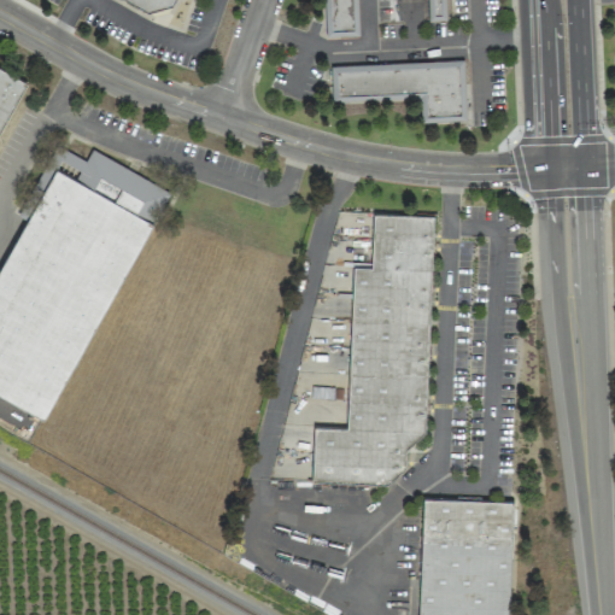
[(175,0),(124,0),(165,19),(175,0)]
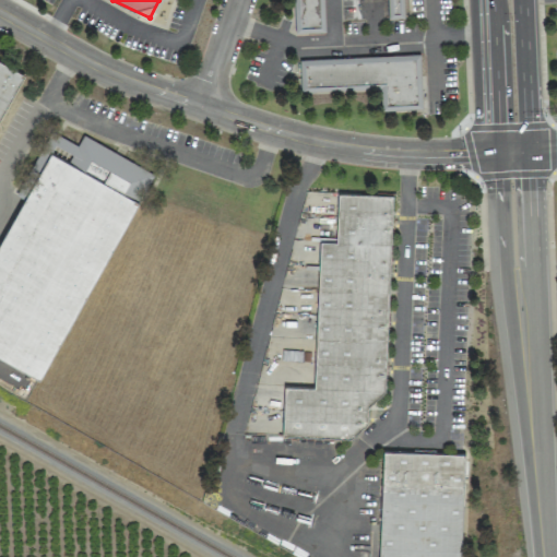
[(324,0),(294,0),(296,35),(327,34),(324,0)]
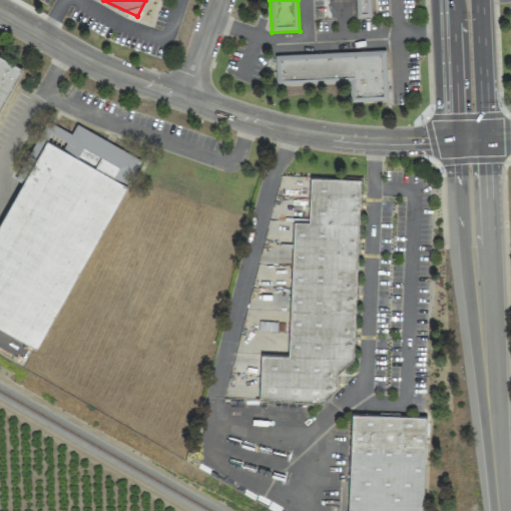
[(357,0),(358,18),(372,18),(371,0),(357,0)]
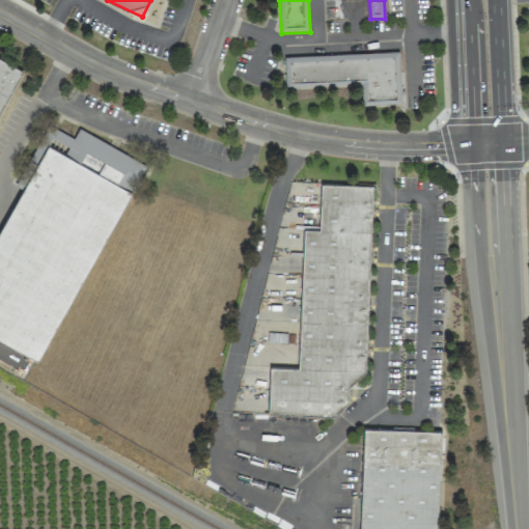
[(286,57),(287,90),(364,88),(364,107),(402,106),(400,53),(286,57)]
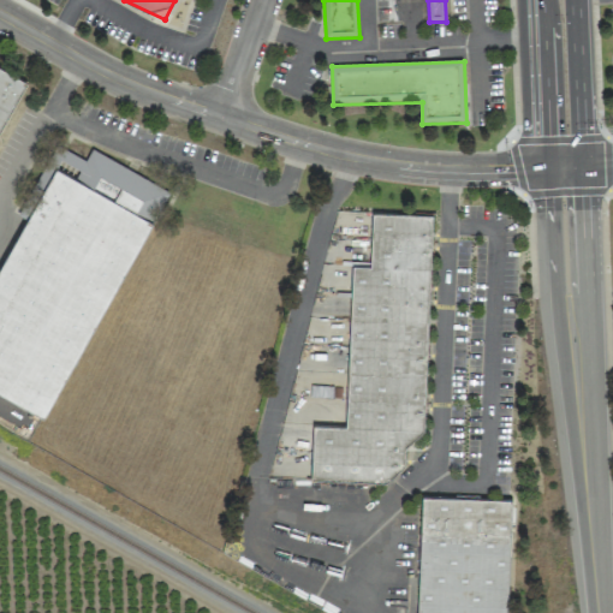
[(0,67),(28,84),(0,134),(0,67)]
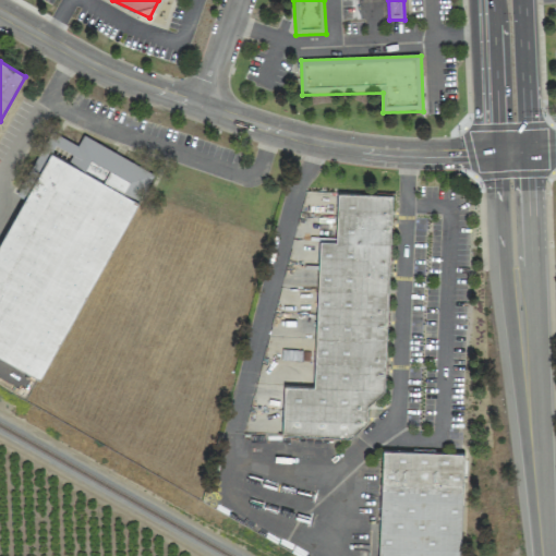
[(150,170),(83,139),(80,146),(51,132),(27,181),(31,182),(0,243),(0,357),(48,381),(150,170)]
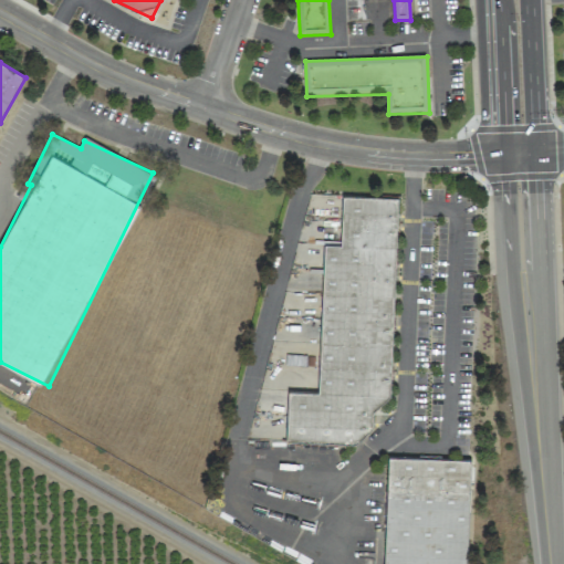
[(398,199),(344,197),(342,247),(325,247),(321,394),(290,393),(288,444),(362,446),(362,432),(374,434),(374,409),(392,410),(398,199)]
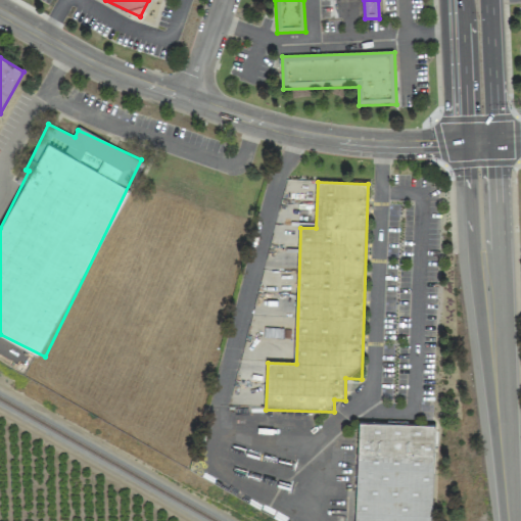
[(432,520),(435,426),(360,424),(356,520),(432,520)]
